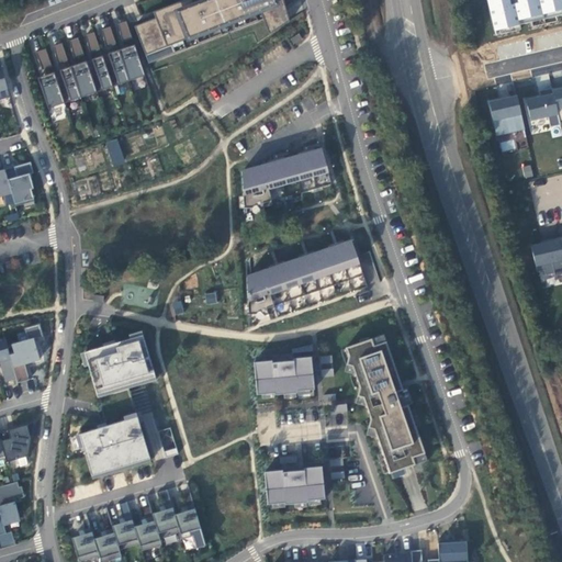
[(197,0),(135,24),(148,60),(186,46),(183,37),(195,34),(199,42),(222,33),(220,24),(232,20),(234,27),(257,18),(255,11),(260,9),(262,17),(280,7),(279,0),(197,0)]
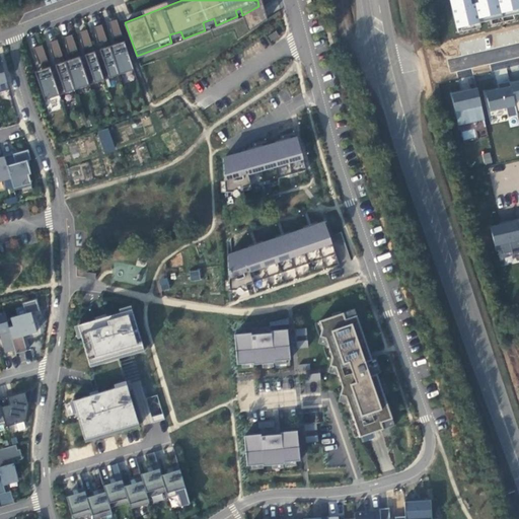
[(518,0),(448,0),(455,29),(479,23),(478,19),(518,9),(518,0)]
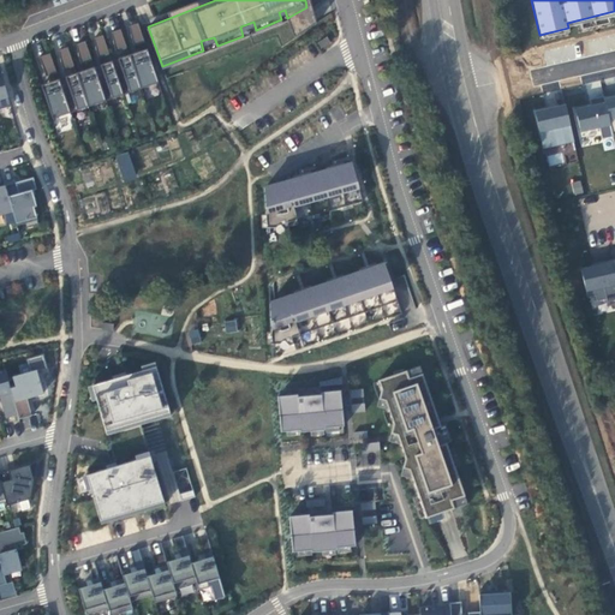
[(137,21),(129,24),(131,40),(132,43),(144,40),(137,21)]
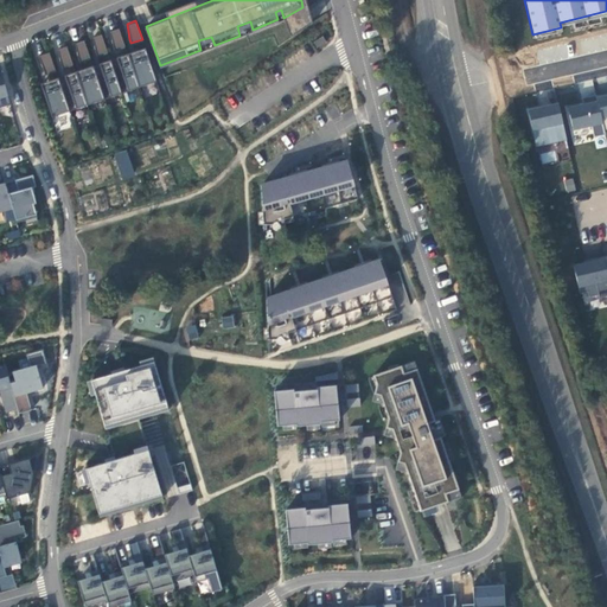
[(119,26),(109,30),(113,45),(114,49),(125,46),(119,26)]
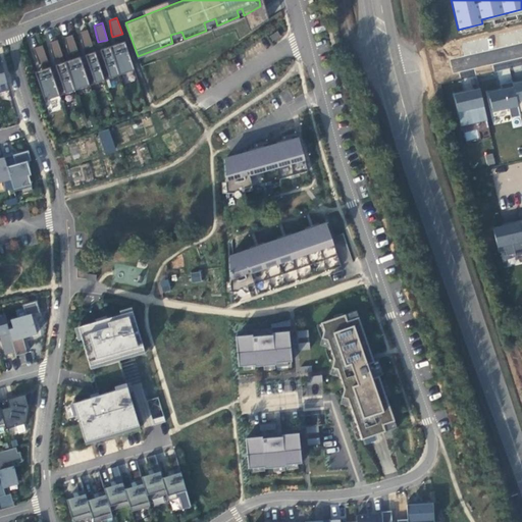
[(87,28),(80,31),(82,44),(84,48),(93,45),(87,28)]
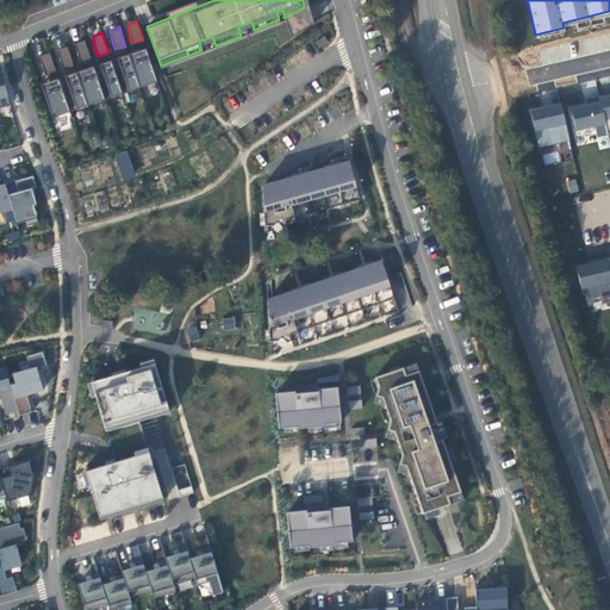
[(328,39),(323,33),(315,39),(317,45),(328,39)]
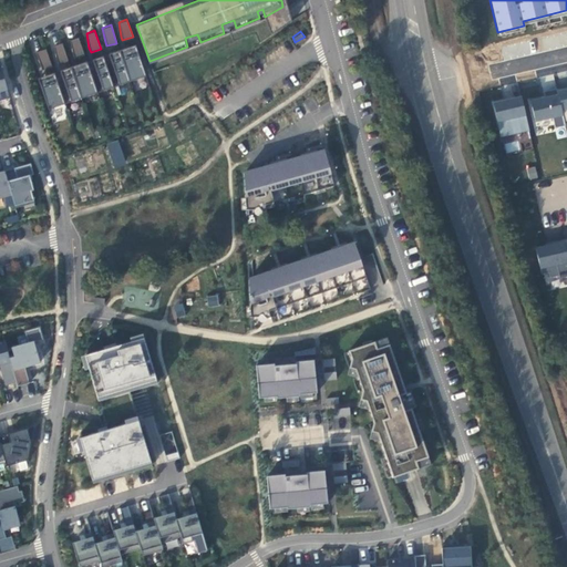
[(78,35),(70,39),(72,53),(74,57),(84,53),(78,35)]
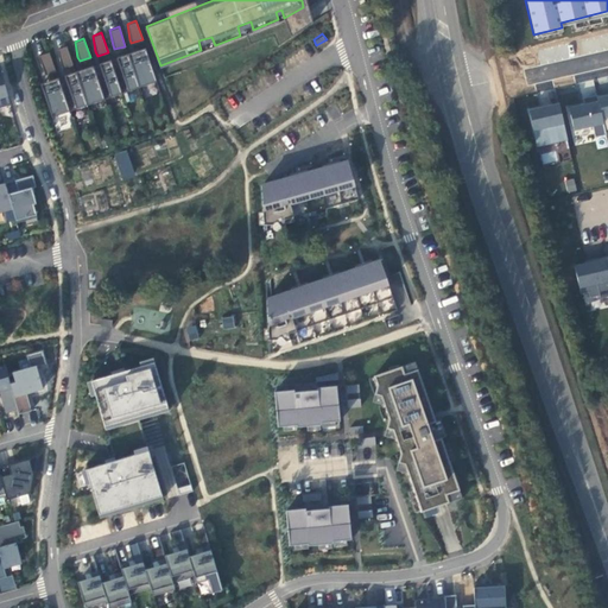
[(58,49),(64,68),(74,65),(68,46),(58,49)]
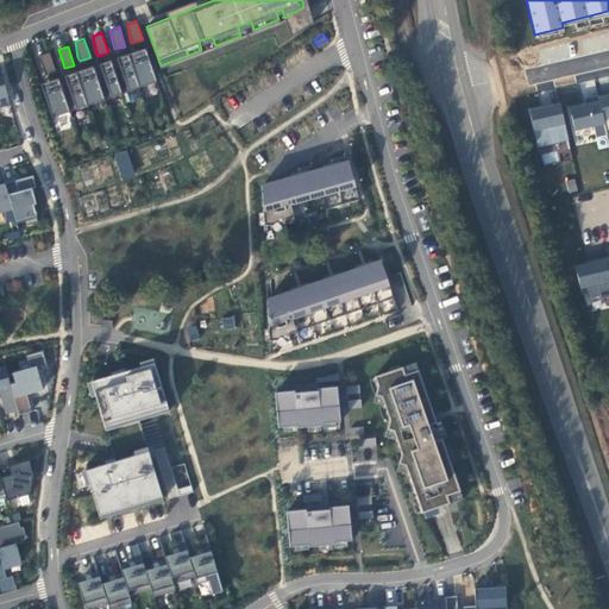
[(156,80),(145,46),(127,52),(139,86),(156,80)]
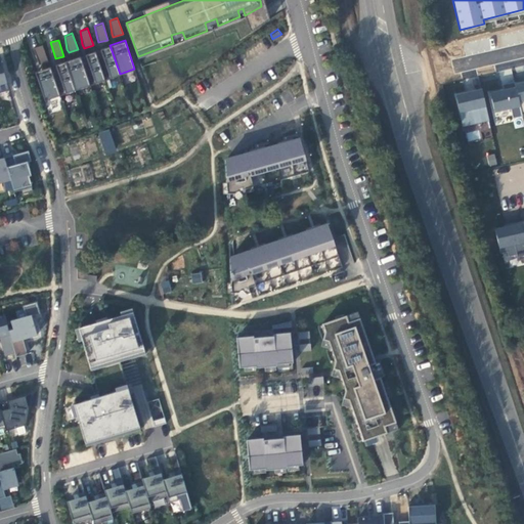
[(42,43),(33,46),(39,62),(47,59),(42,43)]
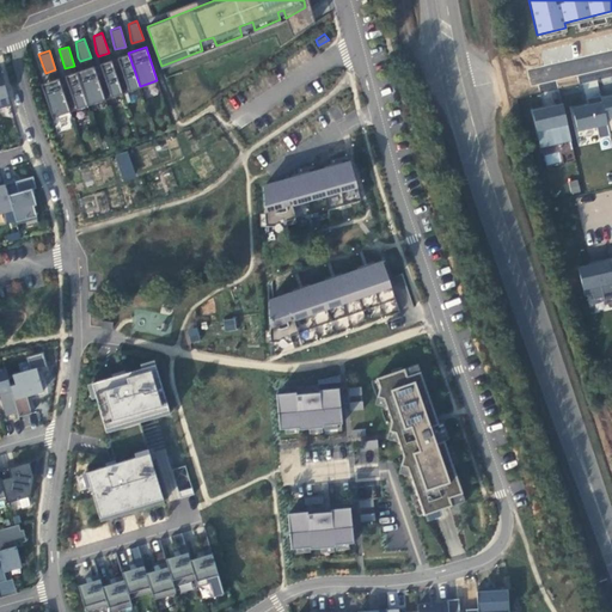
[(140,86),(128,53),(110,59),(122,92),(140,86)]
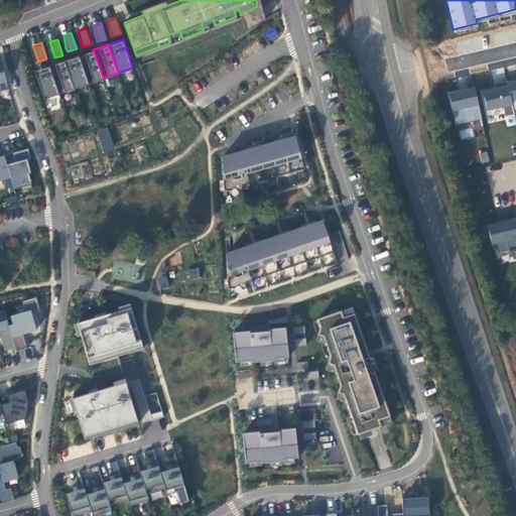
[(103,78),(93,49),(79,54),(89,83),(103,78)]
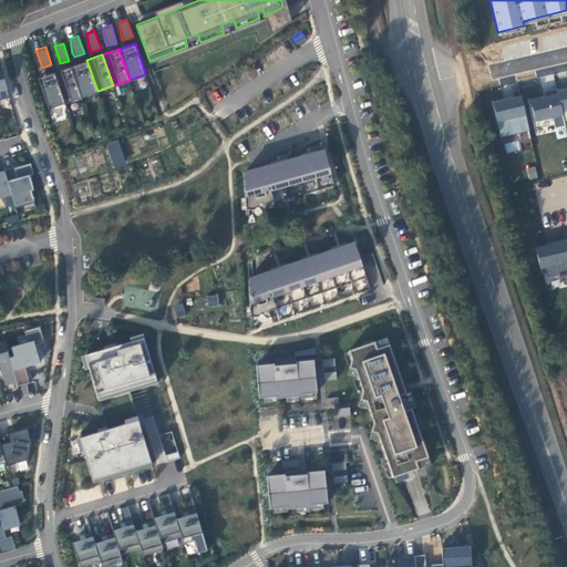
[(98,91),(86,60),(70,65),(81,96),(98,91)]
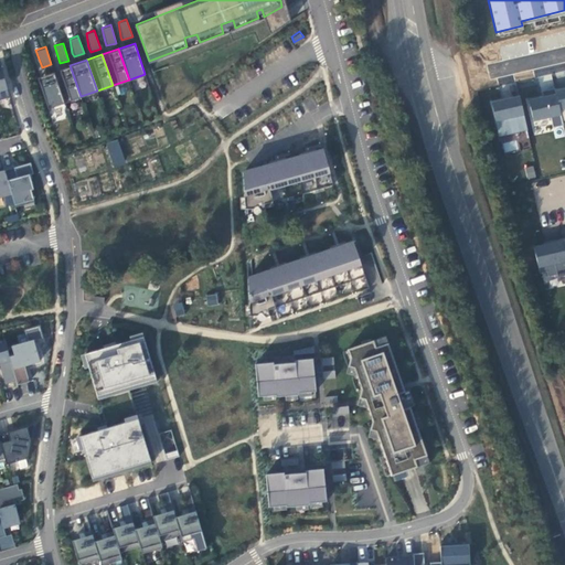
[(0,97),(9,95),(0,64),(0,63),(0,97)]
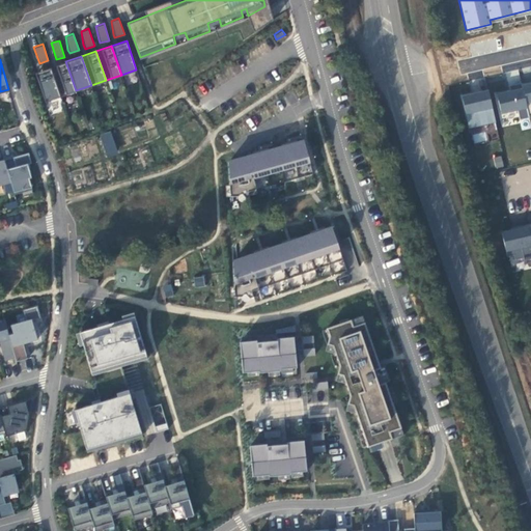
[(76,90),(65,61),(50,66),(60,95),(76,90)]
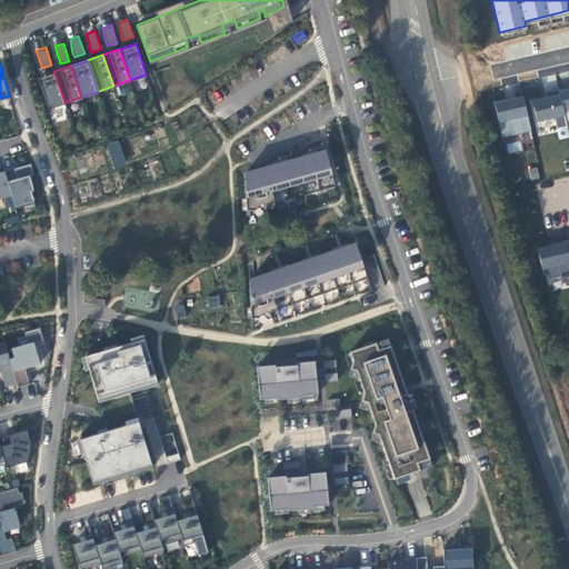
[(65,102),(53,71),(38,77),(48,108),(65,102)]
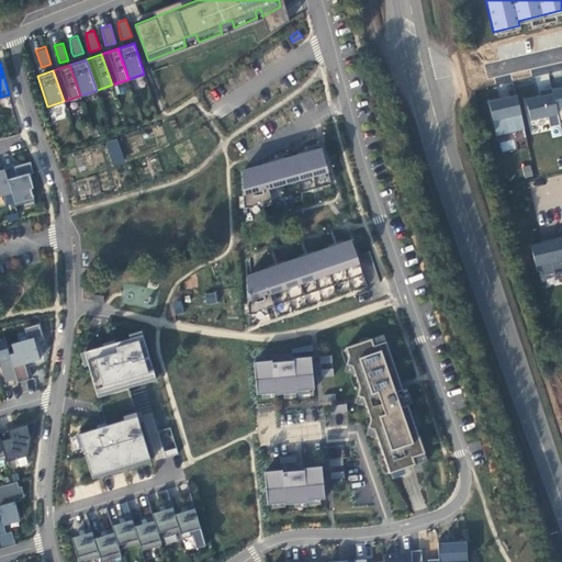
[(561,86),(552,89),(561,121),(561,120),(561,86)]
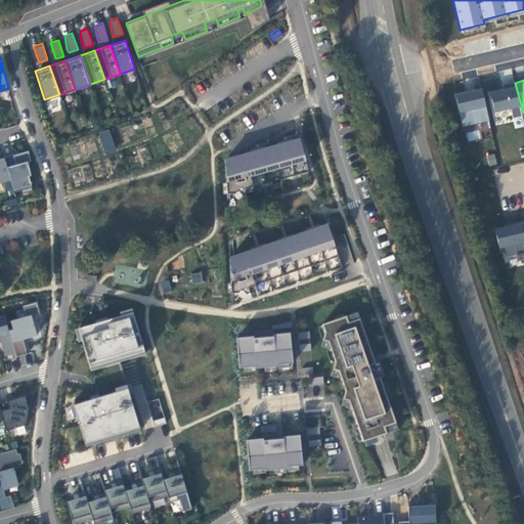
[(523,116),(514,83),(504,85),(505,89),(489,93),(494,115),(512,110),(514,119),(523,116)]
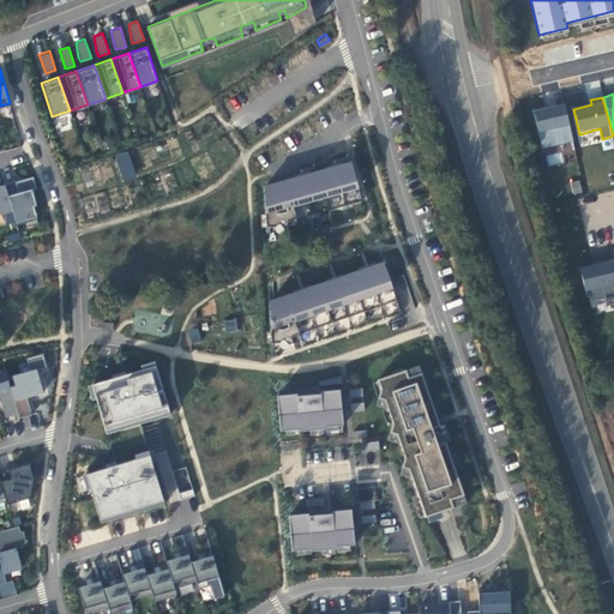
[(575,143),(565,103),(534,110),(542,150),(575,143)]
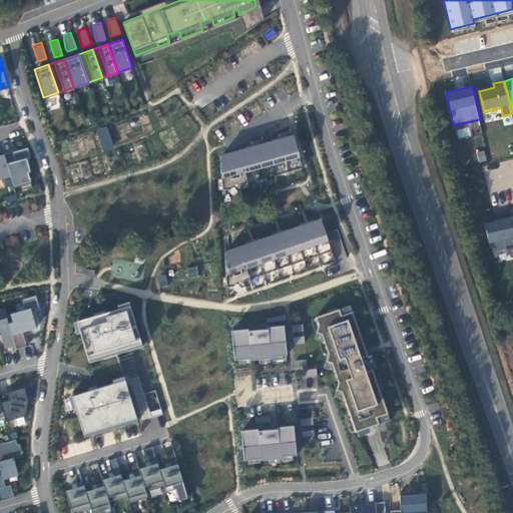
[(107,126),(96,129),(103,152),(114,148),(107,126)]
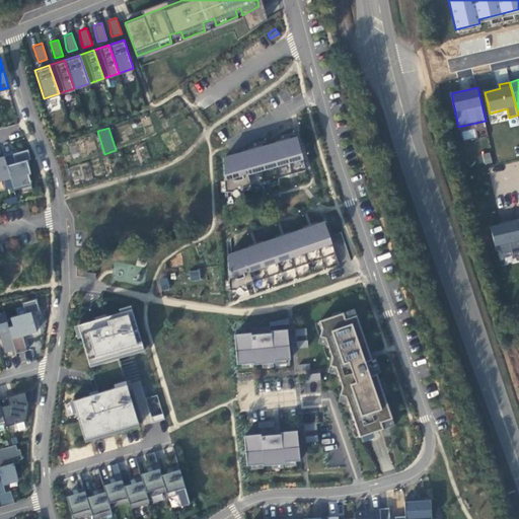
[(463,140),(476,137),(473,128),(461,132),(463,140)]
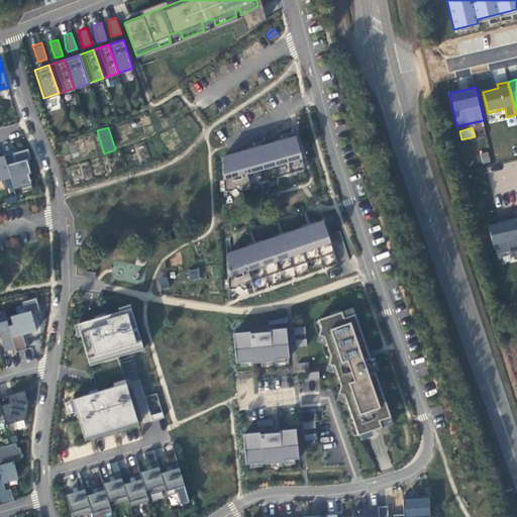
[(250,147),(222,156),(224,190),(231,190),(234,187),(235,183),(237,183),(241,193),(242,192),(240,185),(304,168),(296,135),(285,138),(285,136),(278,138),(279,139),(256,145),(256,144),(250,146),(250,147)]
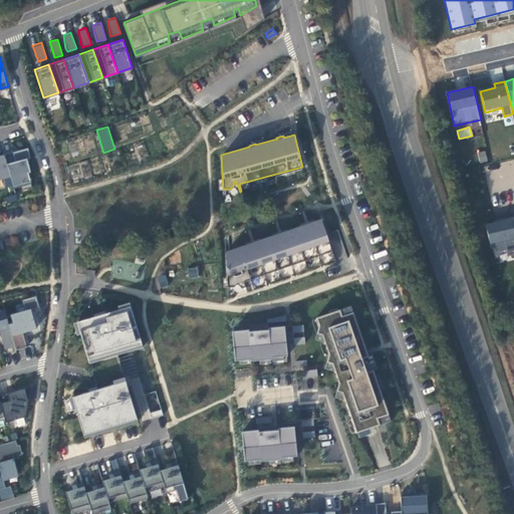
[(30,156),(27,147),(17,149),(18,153),(14,155),(13,151),(4,153),(5,155),(10,175),(13,185),(30,180),(28,171),(30,170),(26,158),(30,156)]
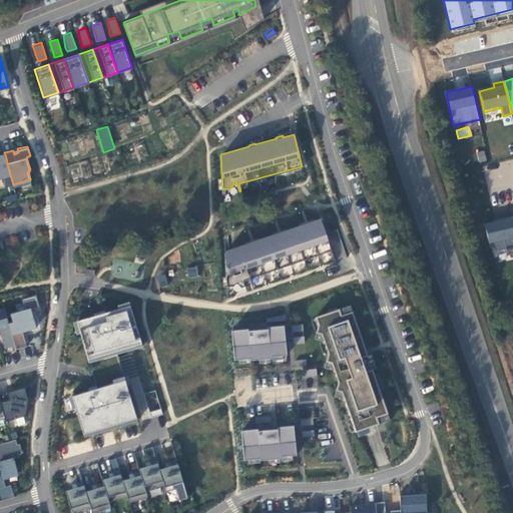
[(479,162),(487,160),(484,150),(476,152),(479,162)]
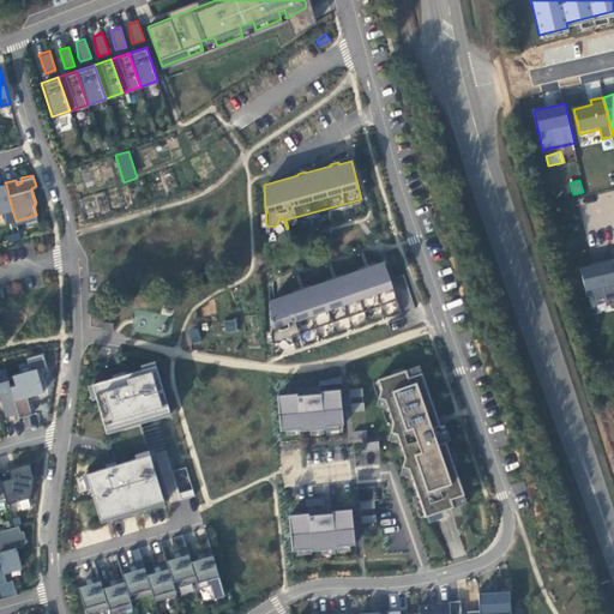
[(0,211),(12,209),(6,185),(0,186),(0,211)]
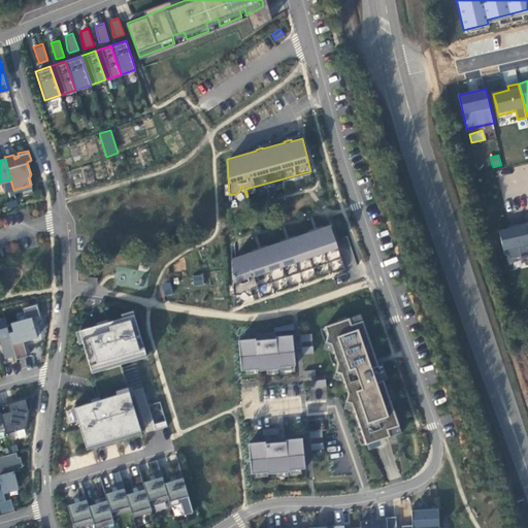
[(527,257),(527,233),(526,223),(507,226),(507,229),(498,230),(504,255),(512,254),(513,259),(522,257),(523,259),(527,257)]
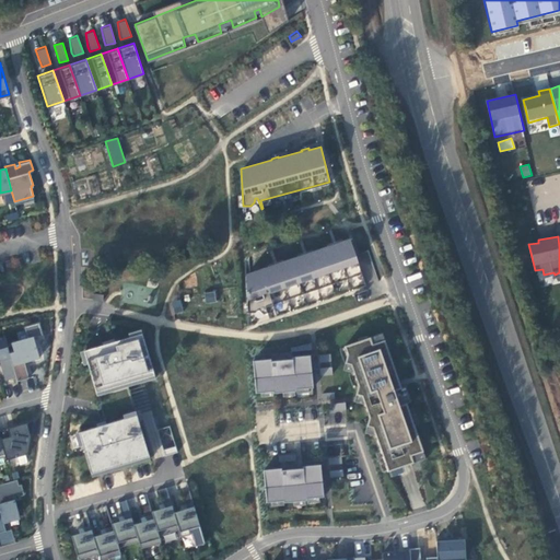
[(361,271),(349,237),(337,243),(337,241),(331,243),(333,244),(307,253),(307,252),(302,253),(302,254),(278,263),(278,261),(272,263),(273,264),(245,273),(247,311),(255,311),(256,308),(258,308),(258,302),(263,302),(265,312),(267,311),(265,305),(361,271)]
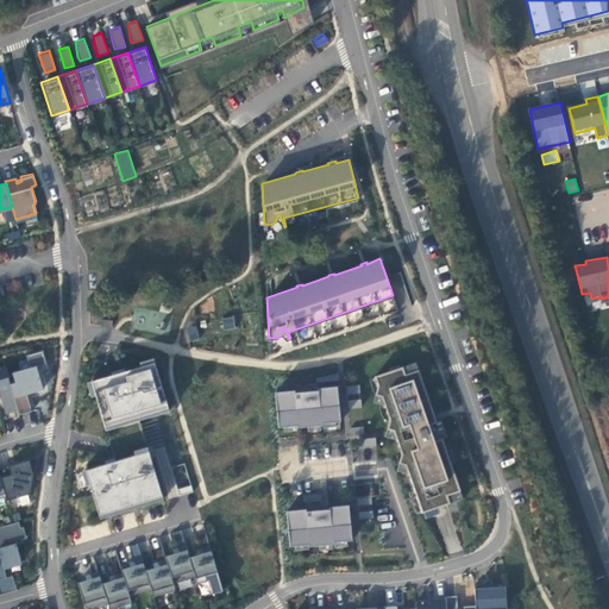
[(224,330),(236,327),(233,316),(223,318),(224,330)]
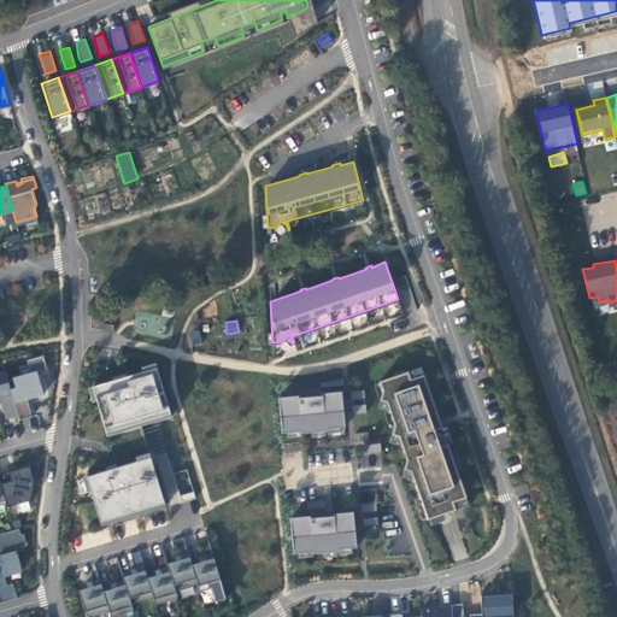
[(192,345),(201,344),(199,330),(189,331),(192,345)]
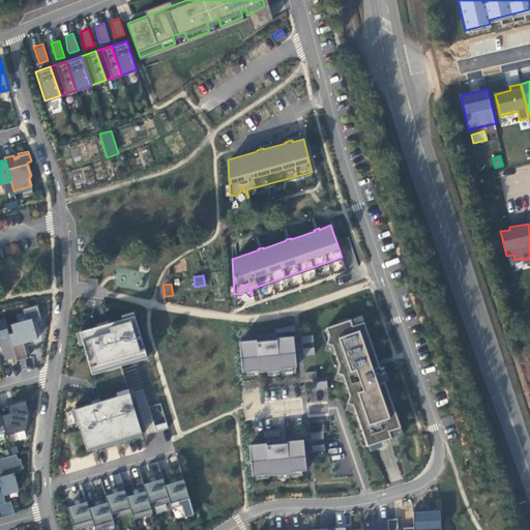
[(40,316),(36,303),(23,307),(26,319),(10,323),(13,331),(8,333),(15,355),(16,359),(27,356),(23,341),(36,337),(31,318),(40,316)]
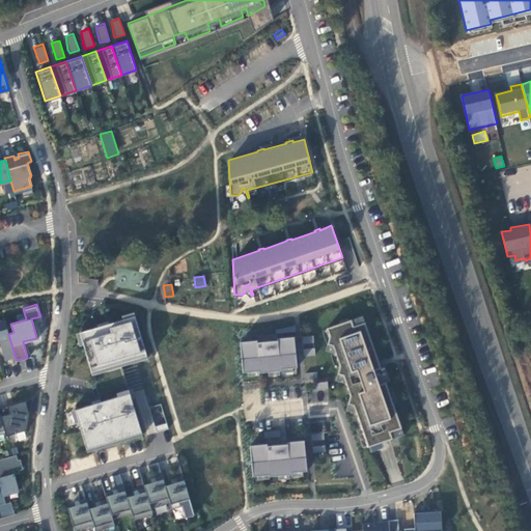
[(134,314),(79,331),(100,400),(77,408),(89,449),(144,434),(123,363),(147,357),(134,314)]
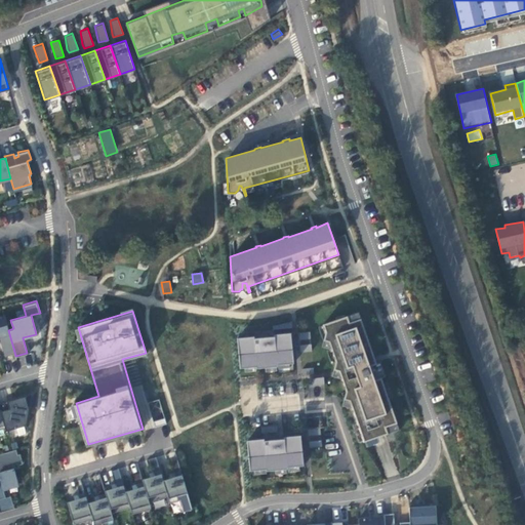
[(322,323),(363,440),(399,429),(358,311),(322,323)]
